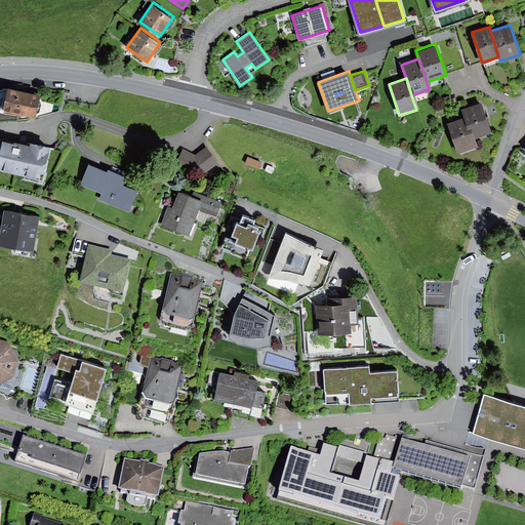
[(41,91),(8,84),(3,107),(6,110),(15,113),(18,116),(25,115),(33,117),(36,115),(37,113),(40,111),(42,103),(39,103),(41,91)]
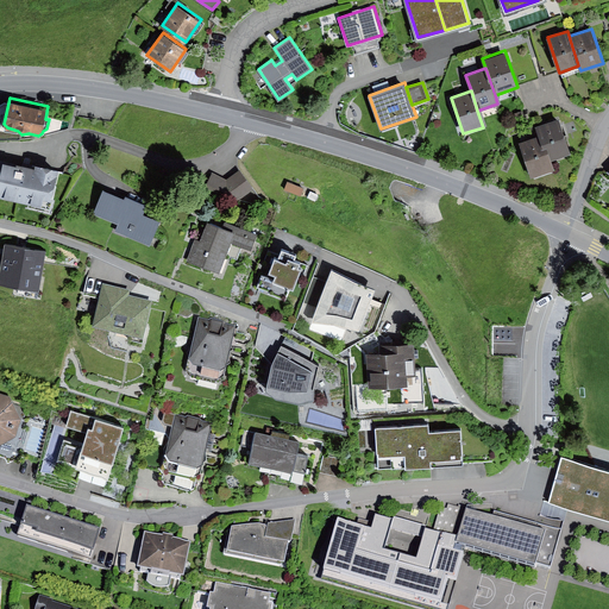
[(571,154),(559,118),(538,125),(541,135),(550,161),(571,154)]
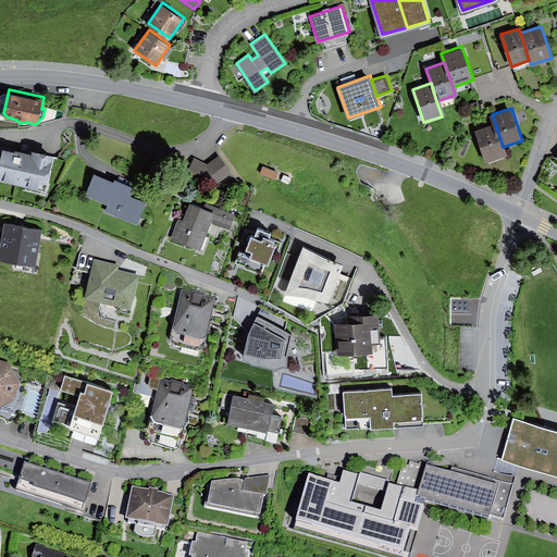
[(503,147),(495,123),(477,128),(486,161),(506,155),(503,147)]
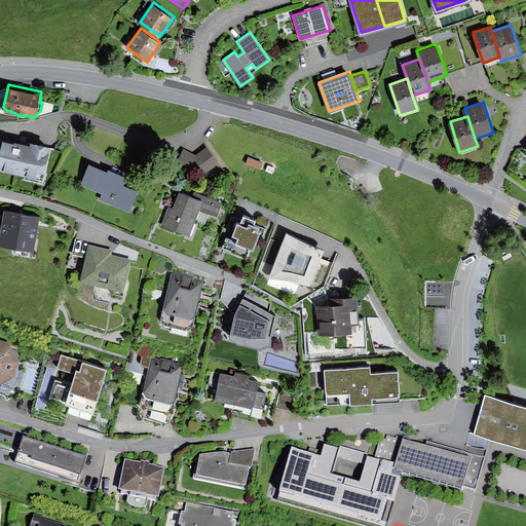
[(29,144),(0,137),(0,168),(43,179),(51,144),(30,140),(29,144)]
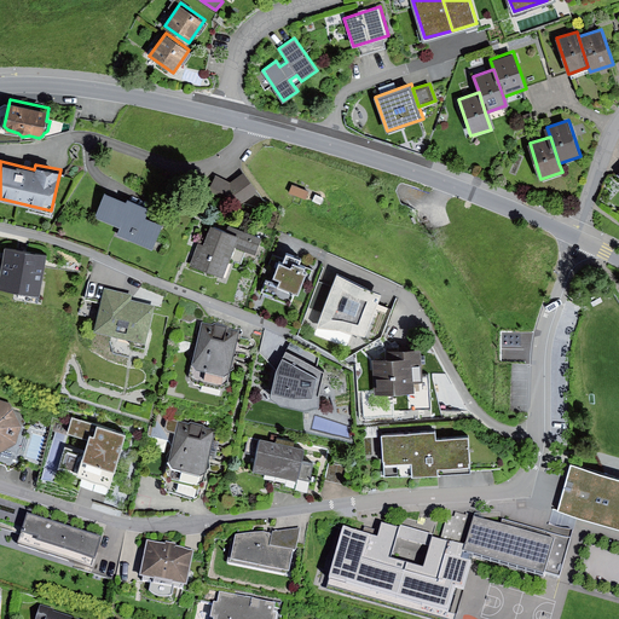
[(231,181),(215,175),(208,187),(225,195),(235,208),(258,191),(244,173),(231,181)]
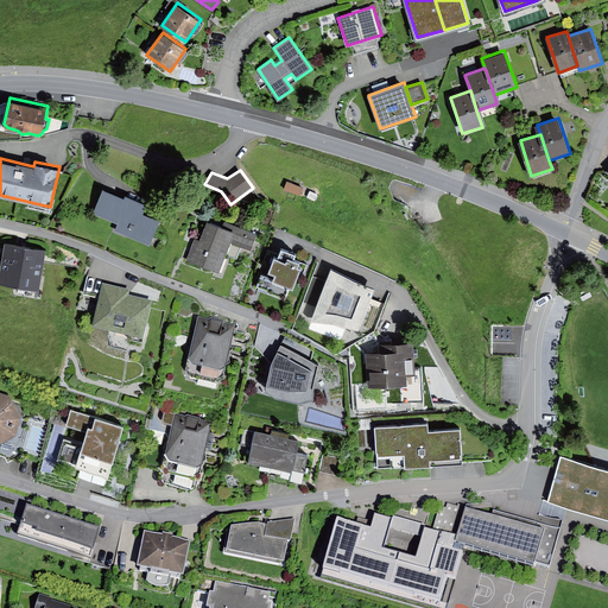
[(124,197),(103,188),(93,214),(118,225),(115,230),(150,245),(160,220),(143,213),(146,203),(125,195),(124,197)]
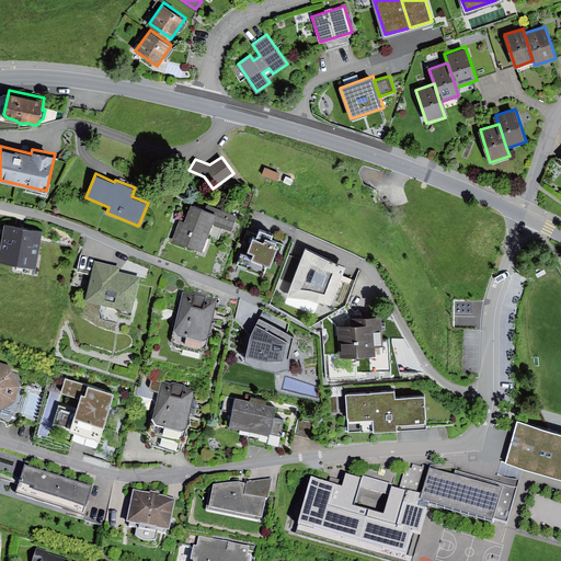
[(205,208),(192,203),(184,221),(180,219),(172,239),(201,251),(212,222),(231,230),(238,215),(207,203),(205,208)]
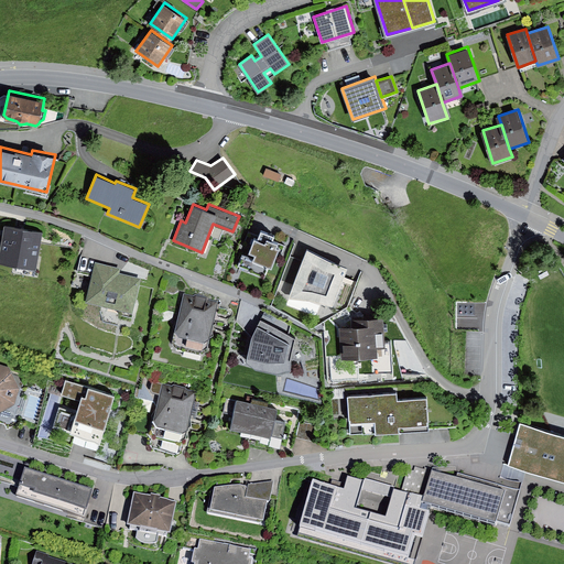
[(41,231),(4,225),(0,250),(0,261),(35,268),(41,231)]
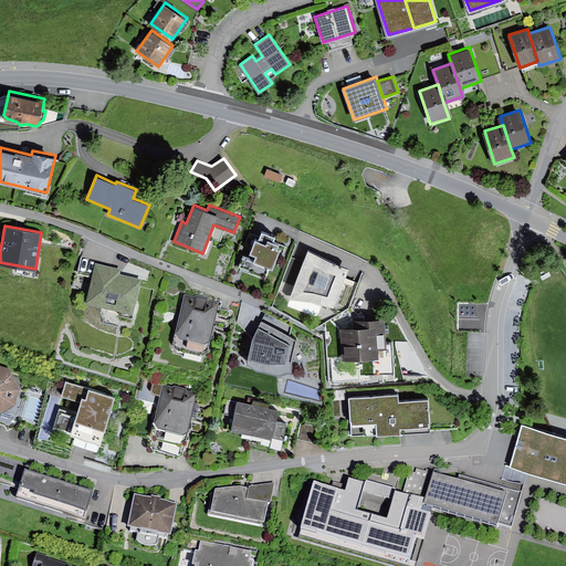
[(250,233),(238,266),(249,271),(249,273),(265,280),(271,266),(273,268),(280,249),(278,248),(279,243),(272,241),(274,234),(262,230),(260,237),(250,233)]
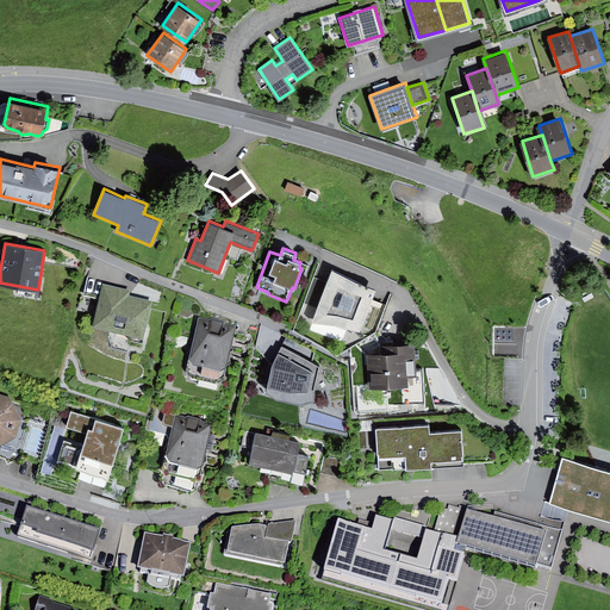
[(332,268),(313,317),(335,323),(360,330),(377,288),(355,280),(332,268)]
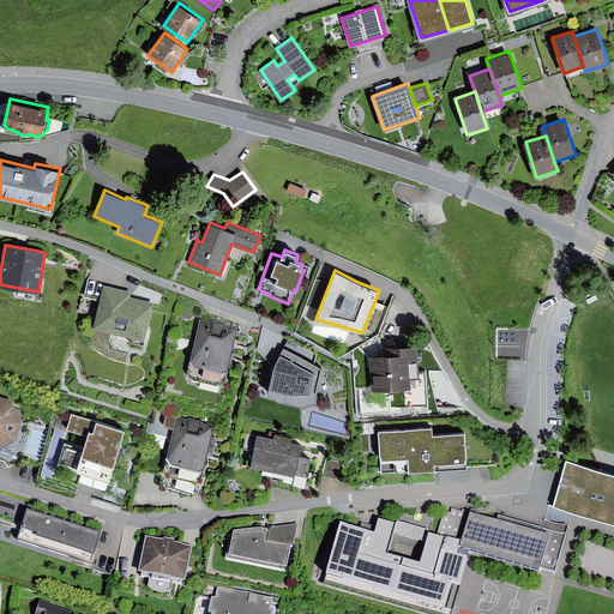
[(132,290),(103,284),(94,327),(145,338),(152,302),(130,298),(132,290)]
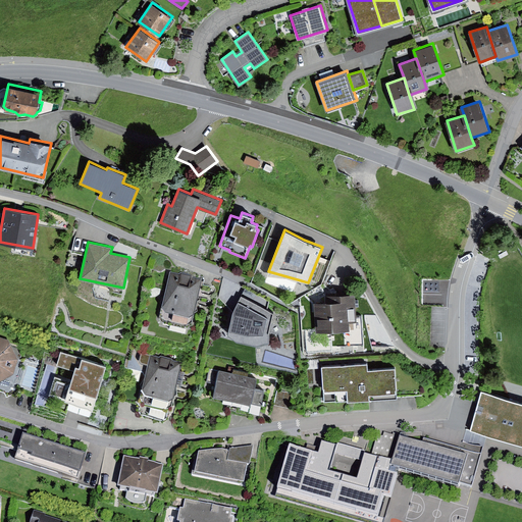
[(179,274),(170,272),(161,313),(164,320),(185,325),(192,319),(202,279),(193,277),(192,275),(181,272),(179,274)]
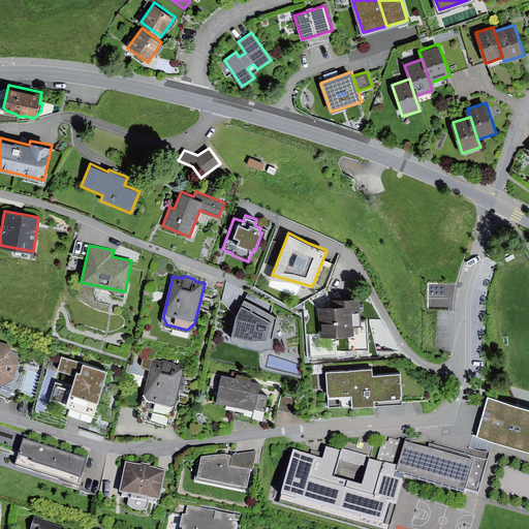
[(340,306),(319,307),(320,336),(355,334),(355,327),(363,327),(361,297),(340,299),(340,306)]
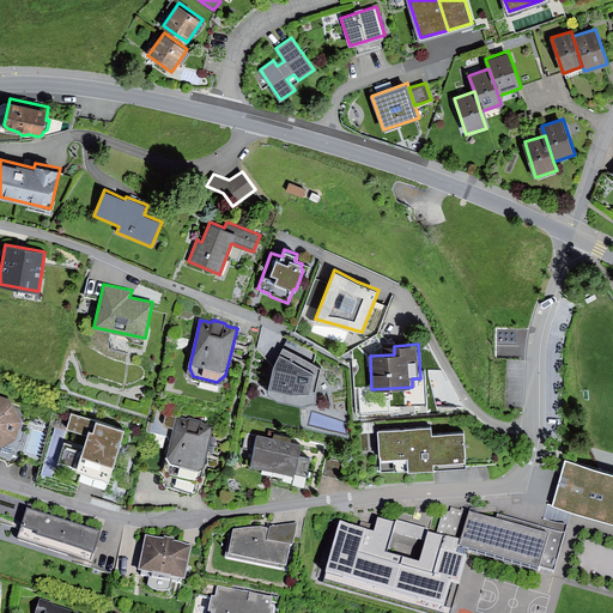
[(321,366),(283,347),(274,365),(267,390),(279,399),(302,405),(316,401),(317,384),(321,366)]
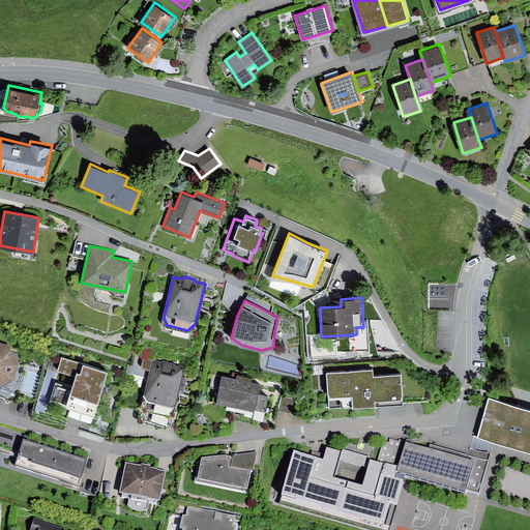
[(10,346),(0,342),(0,385),(15,379),(19,364),(10,346)]
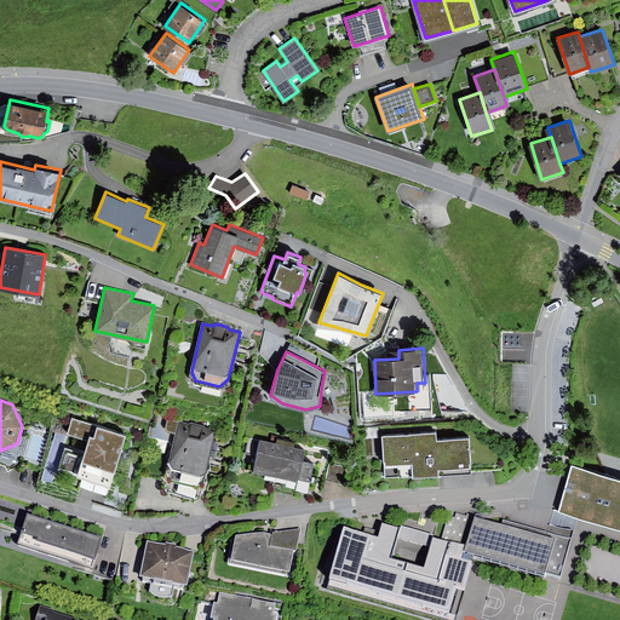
[(125,434),(73,418),(68,432),(89,438),(84,452),(64,447),(58,469),(109,484),(125,434)]
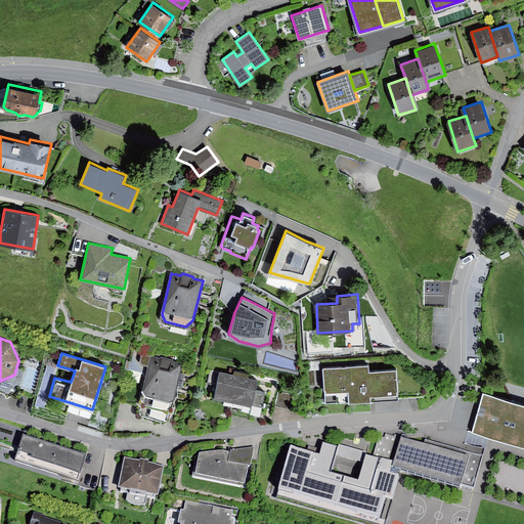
[(160,357),(151,355),(140,399),(143,406),(167,410),(174,405),(183,362),(174,361),(173,359),(162,356),(160,357)]
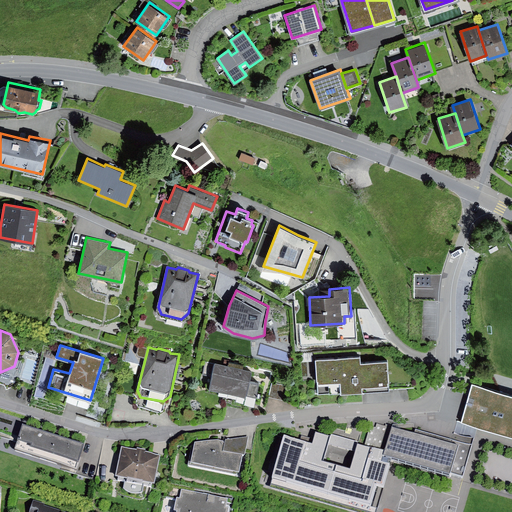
[(360,355),(316,359),(318,394),(389,389),(387,361),(360,363),(360,355)]
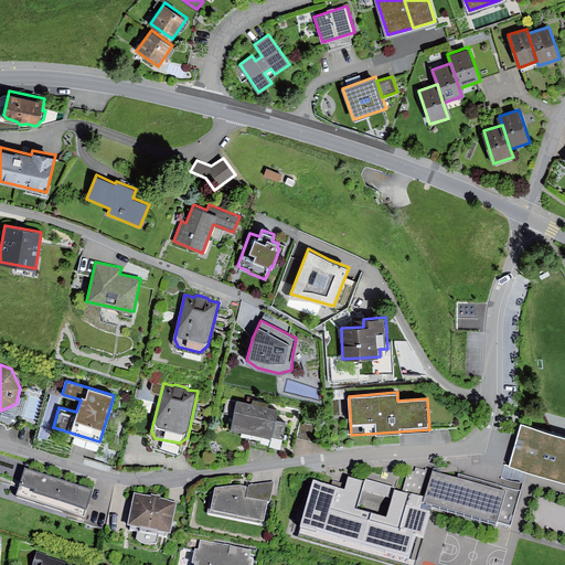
[(252,403),(236,400),(230,429),(273,439),(279,409),(268,406),(268,403),(253,400),(252,403)]
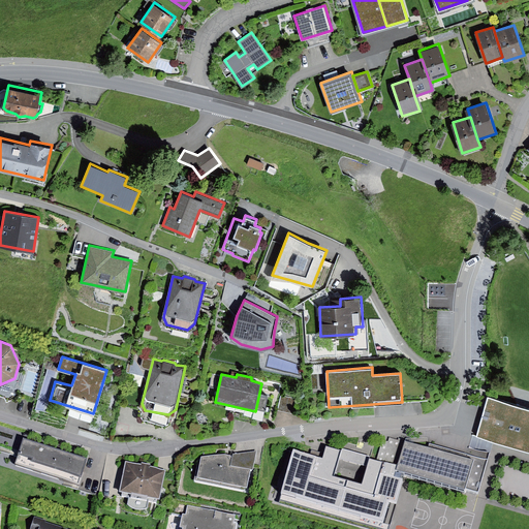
[(297,399),(281,395),(278,409),(293,412),(297,399)]
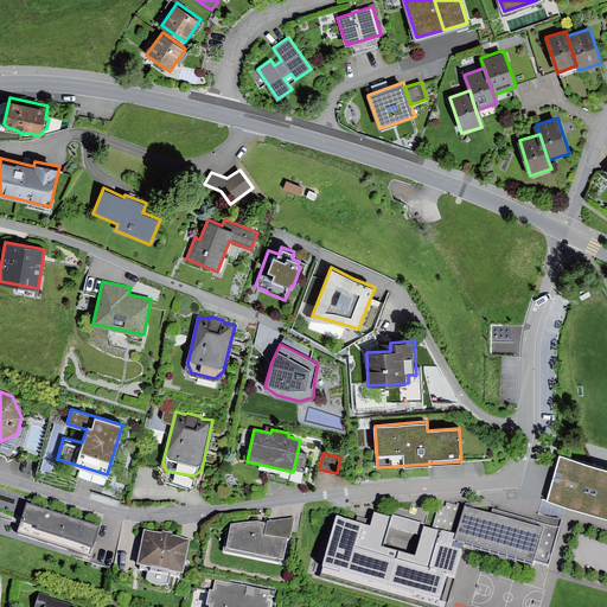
[(606,471),(561,458),(549,500),(606,517),(606,471)]
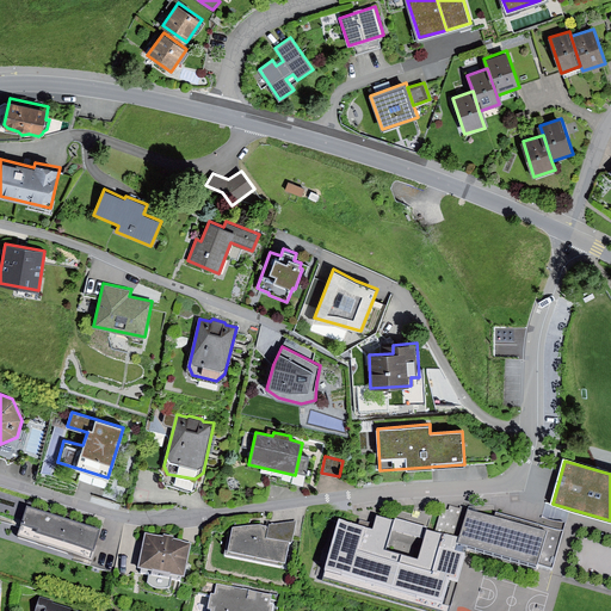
[(0,514),(23,522),(28,510),(31,500),(0,489),(0,514)]
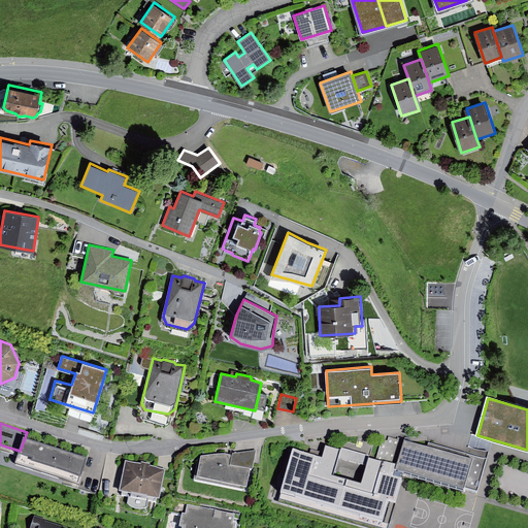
[(400,473),(465,491),(466,487),(476,490),(485,460),(429,444),(428,448),(389,437),(388,440),(382,438),(375,459),(384,461),(381,472),(399,477),(400,474),(400,473)]
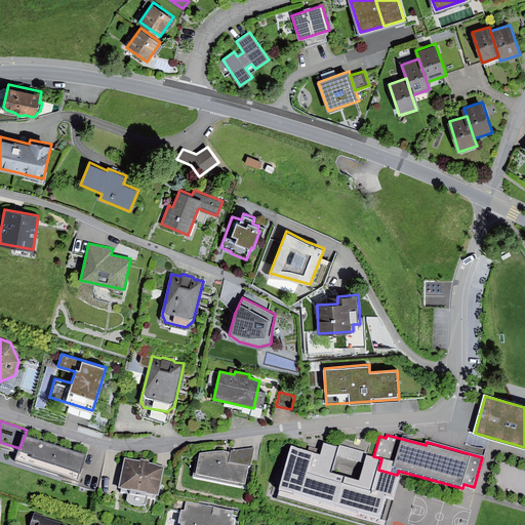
[(85,457),(24,438),(19,448),(15,461),(78,481),(85,457)]
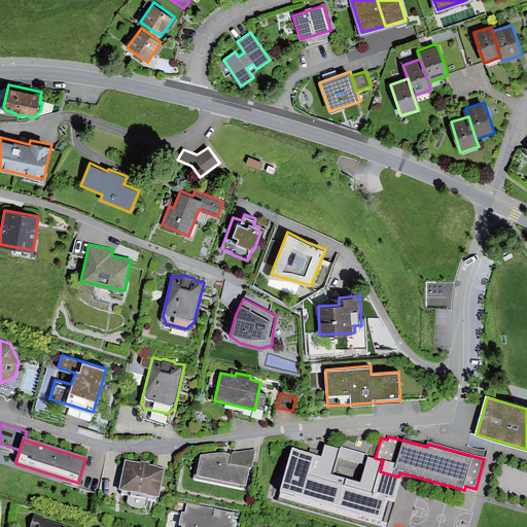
[(325,445),(322,457),(293,450),(280,499),(380,526),(386,526),(388,523),(381,521),(387,498),(394,500),(401,477),(398,477),(380,471),(383,460),(375,458),(366,456),(364,464),(359,482),(334,475),(338,456),(340,449),(325,445)]
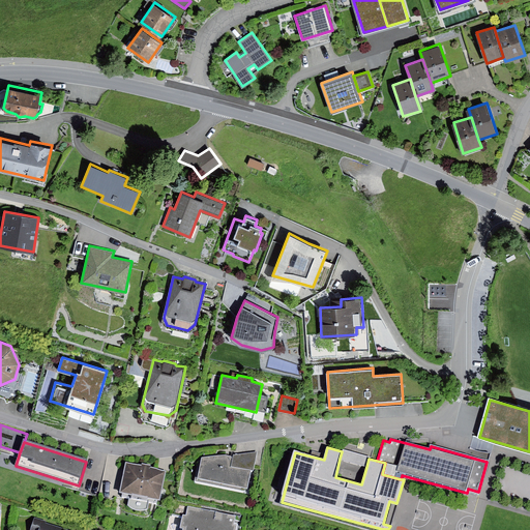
[(343,449),(342,451),(340,459),(366,467),(369,459),(370,457),(343,449)]
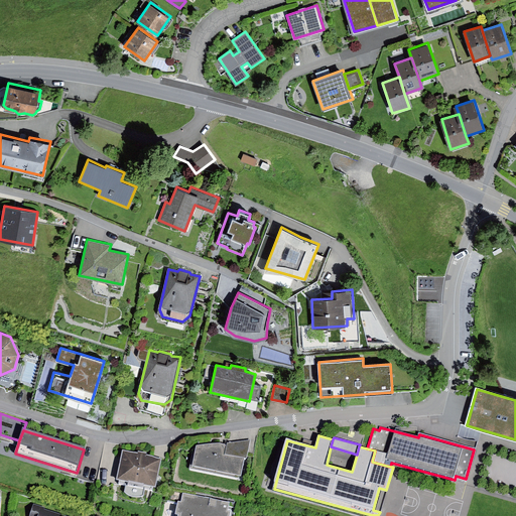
[(247,461),(251,440),(197,448),(192,469),(241,478),(245,460),(247,461)]
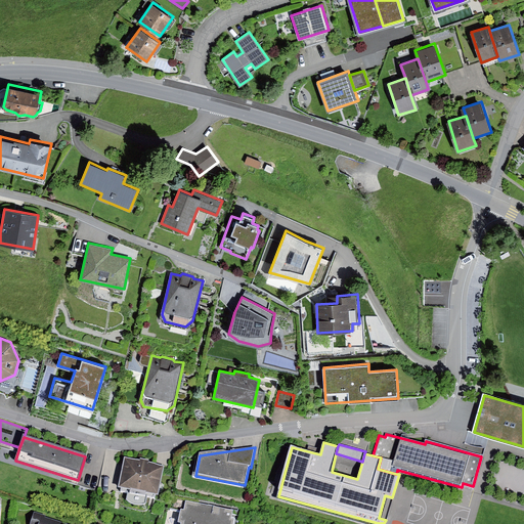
[(139,462),(125,459),(119,490),(129,492),(127,500),(131,505),(138,507),(146,506),(147,498),(154,499),(155,495),(159,496),(165,466),(149,464),(150,461),(140,459),(139,462)]
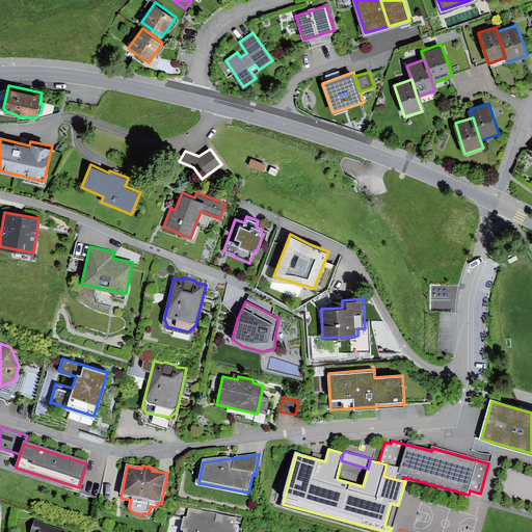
[(197,479),(200,469),(190,468),(189,477),(197,479)]
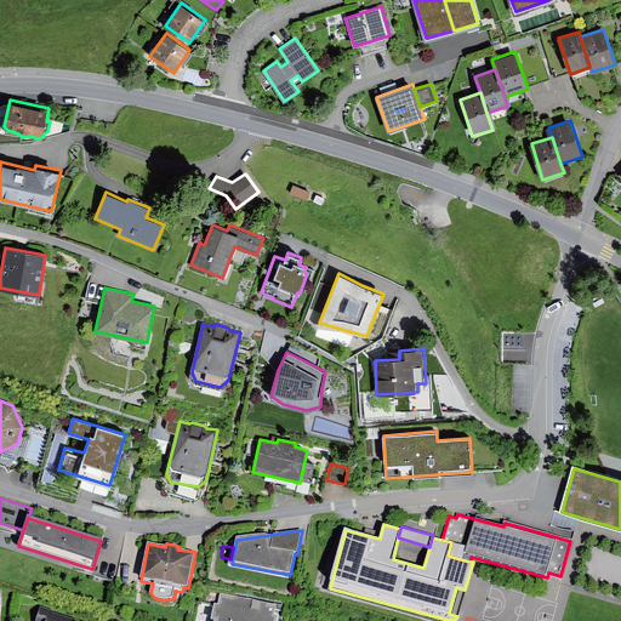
[(277,607),(221,594),(218,605),(215,604),(210,620),(278,620),(279,617),(274,617),(277,607)]
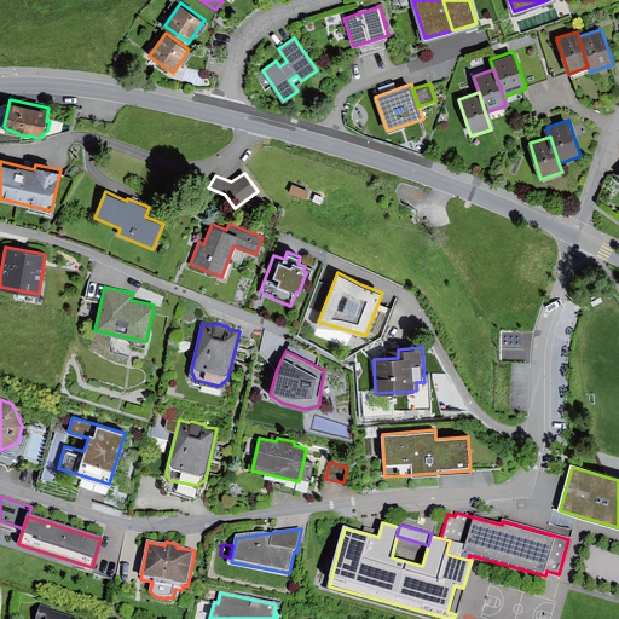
[(84,618),(42,606),(36,618),(84,618)]
